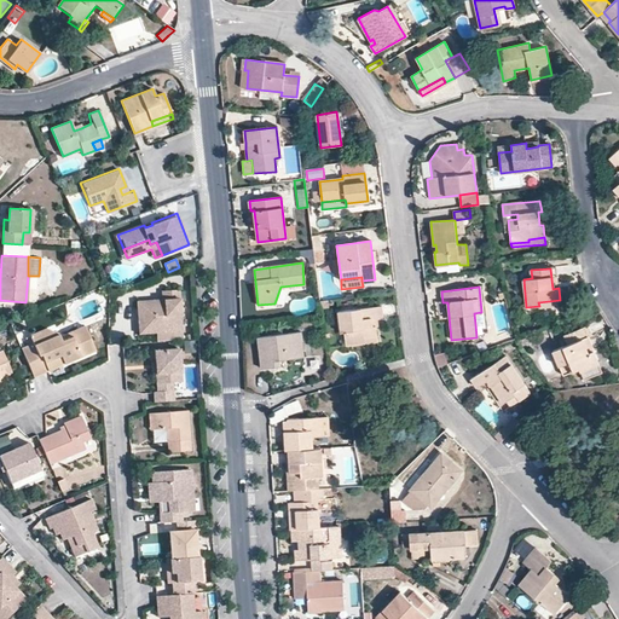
[(279,305),(287,307),(290,290),(284,289),(279,305)]
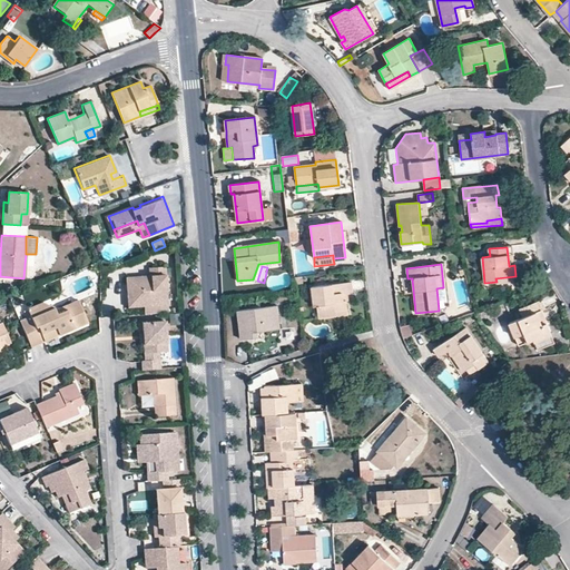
[(145,308),(146,315),(169,314),(165,268),(150,269),(151,277),(127,279),(129,310),(145,308)]
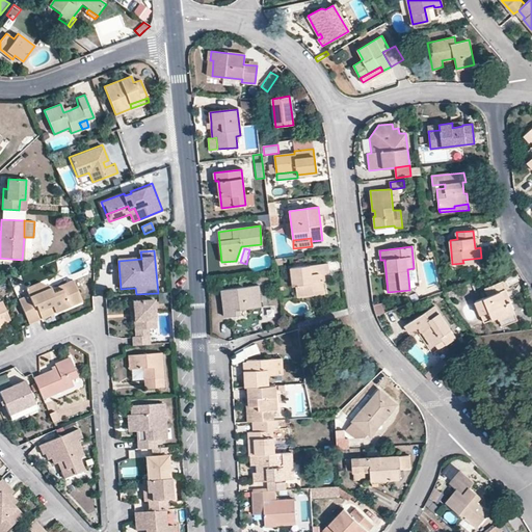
[(318,273),(324,272),(327,272),(326,264),(290,268),(291,284),(295,284),(297,297),(313,295),(313,290),(323,289),(322,281),(319,281),(318,273)]
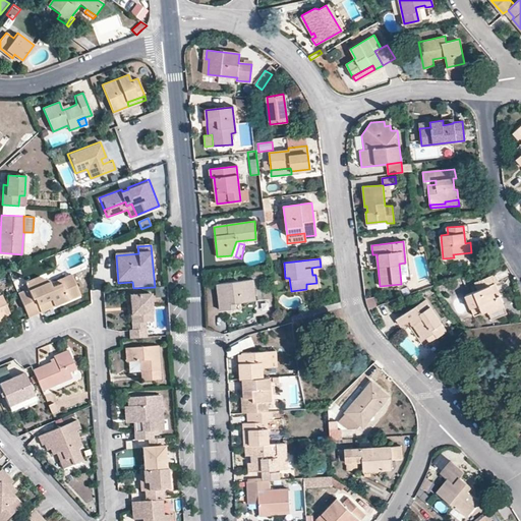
[(23,289),(48,279),(45,271),(19,281),(23,289)]
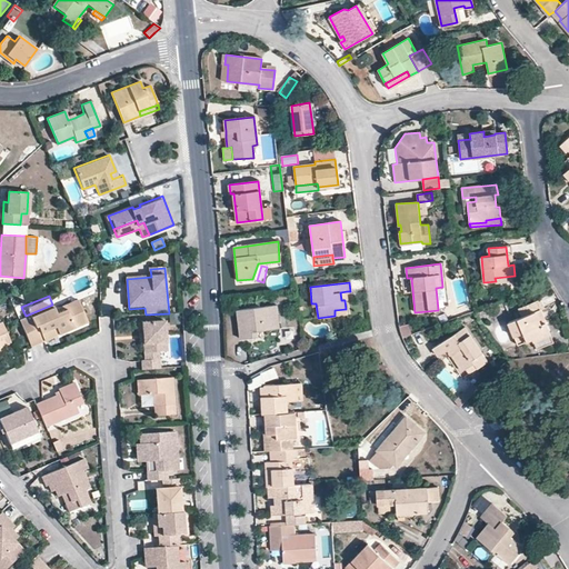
[(52,305),(26,316),(19,319),(29,345),(46,338),(41,330),(56,323),(59,332),(88,320),(78,298),(55,308),(52,305)]
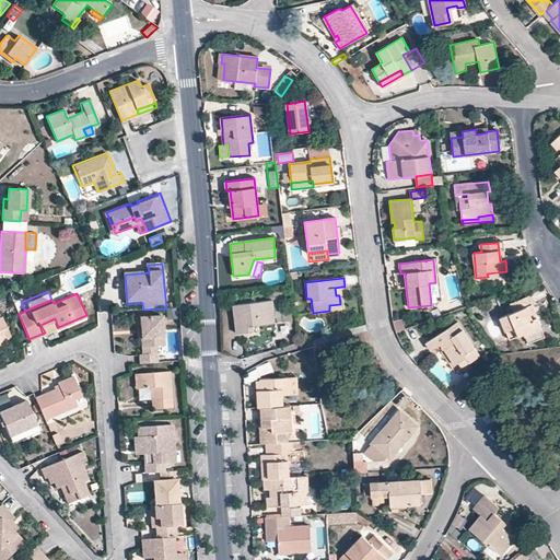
[(540,329),(536,317),(531,319),(526,306),(532,305),(535,303),(531,295),(505,305),(509,314),(500,317),(509,338),(524,333),(525,335),(540,329)]
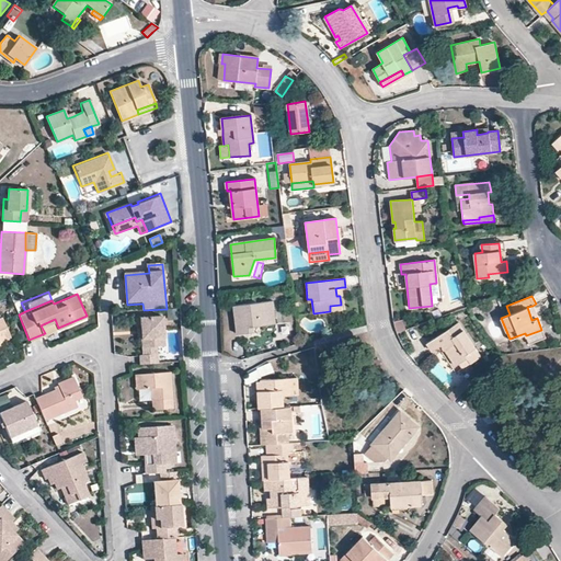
[(253,325),(275,323),(273,301),(233,307),(237,334),(249,333),(248,327),(253,325)]
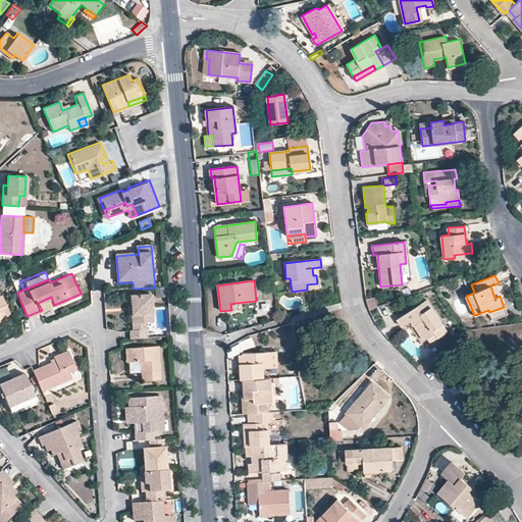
[(494,298),(500,296),(496,284),(490,285),(494,298)]
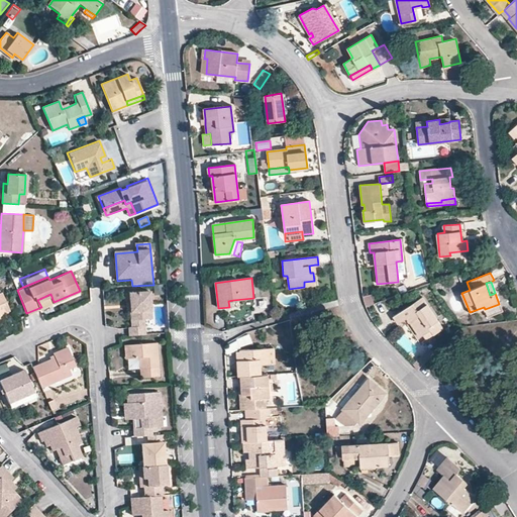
[(130,318),(143,317),(143,309),(151,308),(150,289),(128,291),(130,318)]
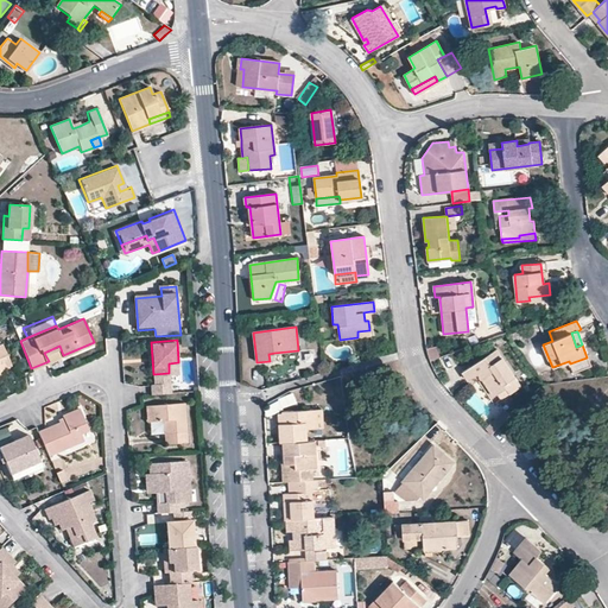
[(0,368),(11,365),(1,342),(0,342),(0,368)]
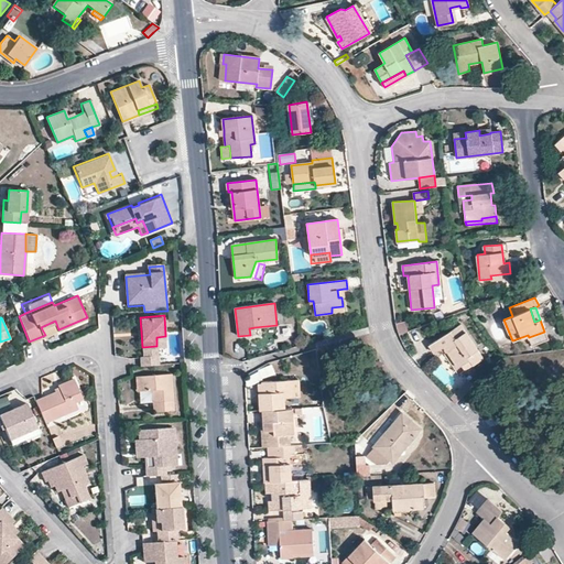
[(411,322),(413,329),(424,325),(421,318),(411,322)]
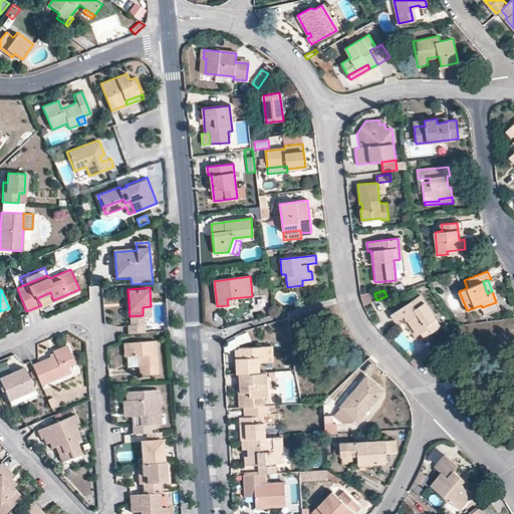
[(37,298),(41,305),(53,300),(50,292),(37,298)]
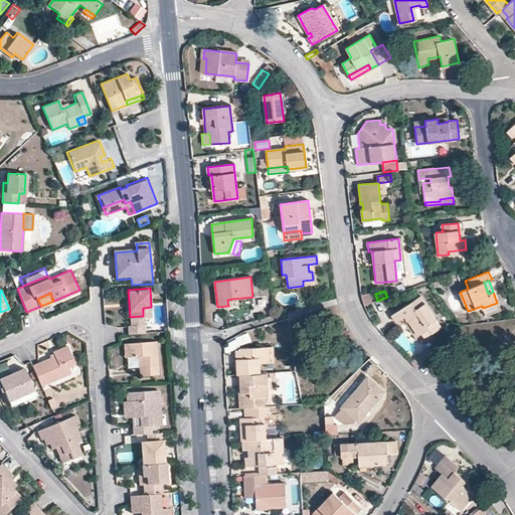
[(418,335),(420,333),(427,329),(432,333),(441,327),(419,297),(391,316),(396,322),(406,317),(418,335)]
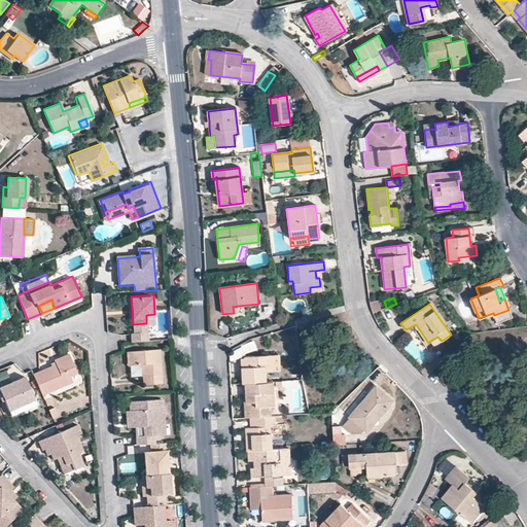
[(155,323),(154,314),(146,315),(146,323),(155,323)]
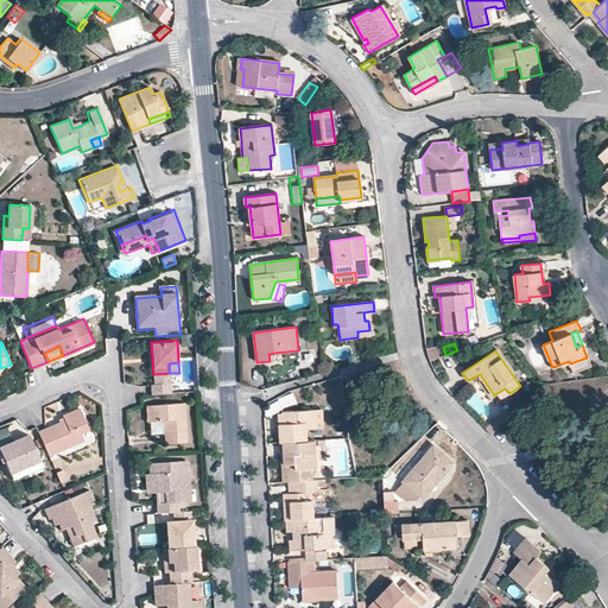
[(171,391),(170,380),(150,381),(151,392),(171,391)]
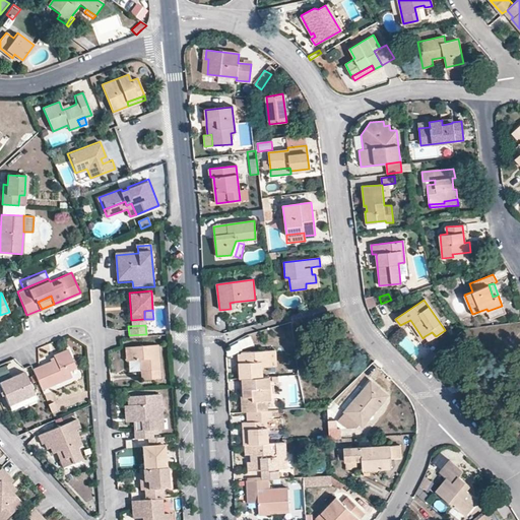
[(432,332),(425,336),(428,341),(436,336),(432,332)]
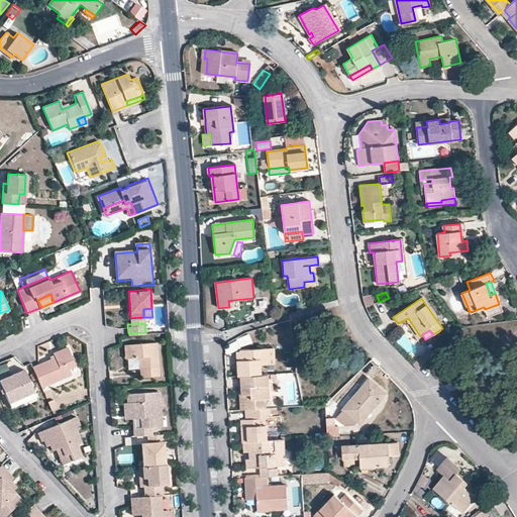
[(128,360),(142,359),(143,380),(162,379),(160,344),(127,346),(128,360)]
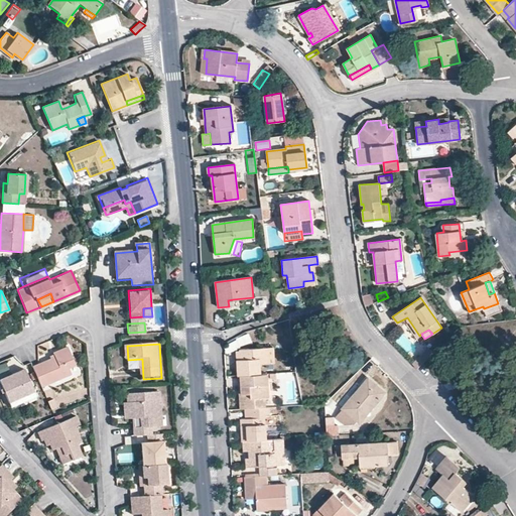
[(57,360),(52,362),(34,370),(42,389),(73,376),(71,370),(77,368),(69,348),(55,354),(56,357),(57,360)]
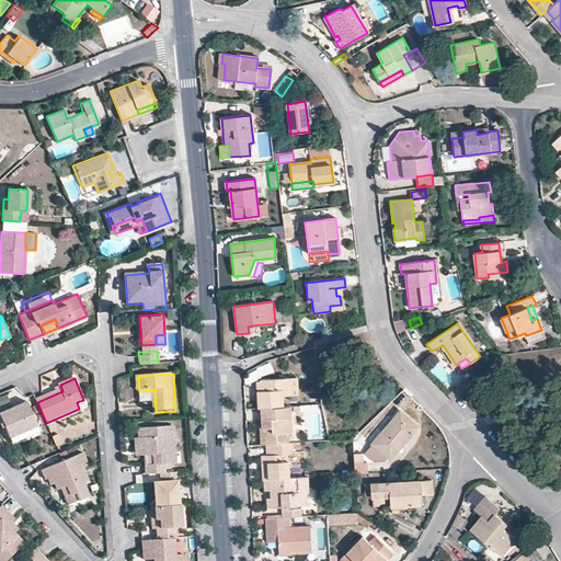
[(466,378),(454,390),(459,395),(471,384),(466,378)]
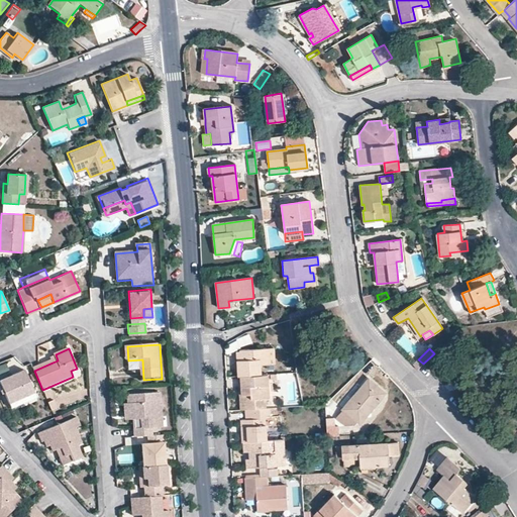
[(269,350),(241,351),(242,360),(238,360),(239,378),(242,377),(265,376),(264,367),(270,366),(269,350)]
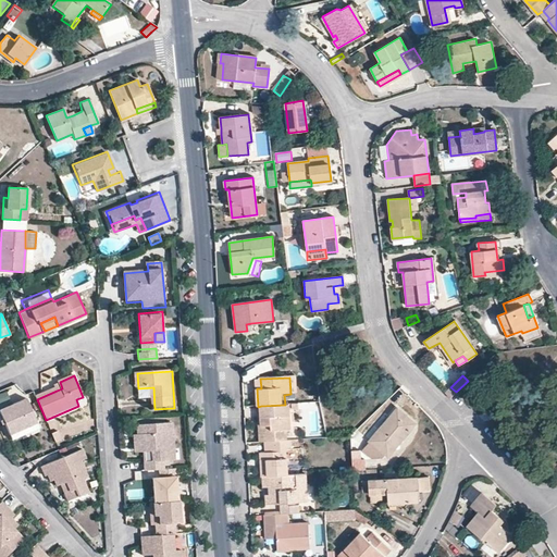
[(450,387),(445,393),(449,397),(456,392),(450,387)]
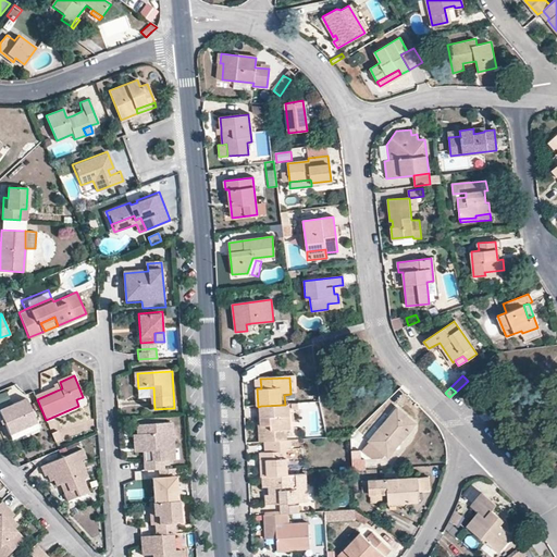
[(25,397),(0,407),(0,412),(3,421),(9,432),(36,421),(25,397)]
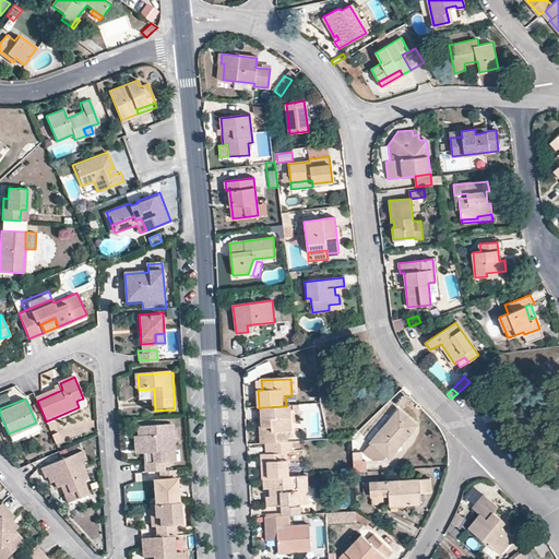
[(294,431),(293,406),(286,406),(262,407),(263,426),(268,426),(268,435),(264,435),(265,443),(290,442),(289,431),(294,431)]
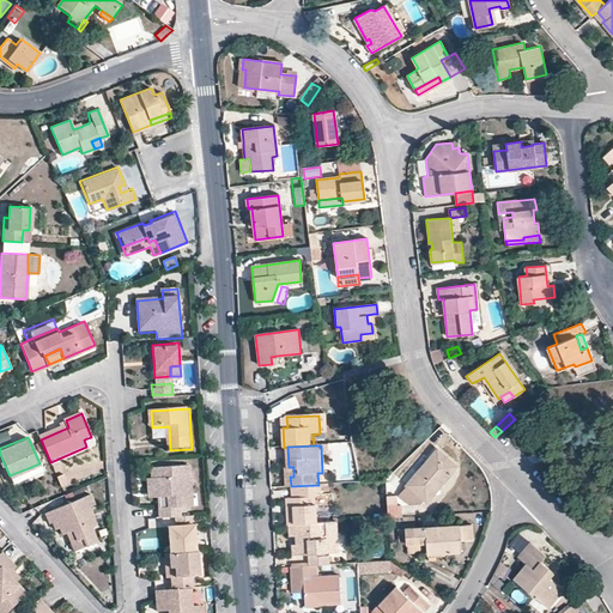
[(399,496),(414,508),(430,507),(462,467),(441,448),(399,496)]
